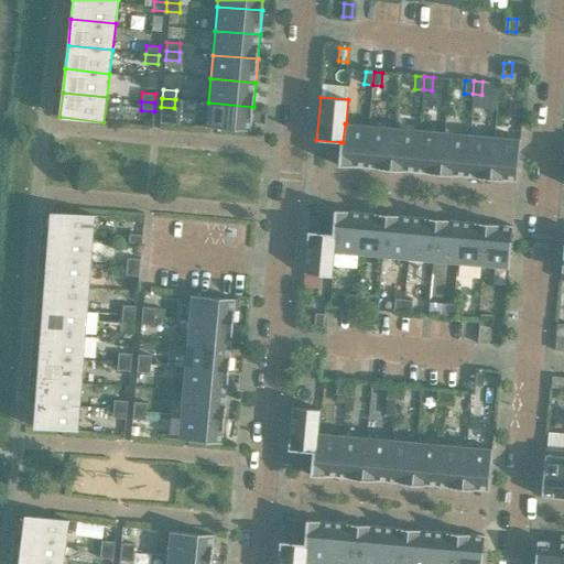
[(251,131),(253,107),(208,102),(206,127),(251,131)]
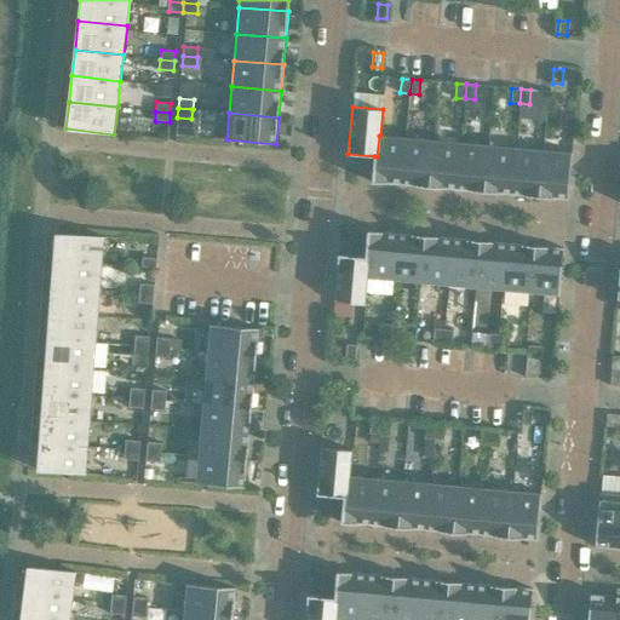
[(407,138),(380,136),(379,136),(377,156),(374,156),(372,182),(402,185),(407,138)]
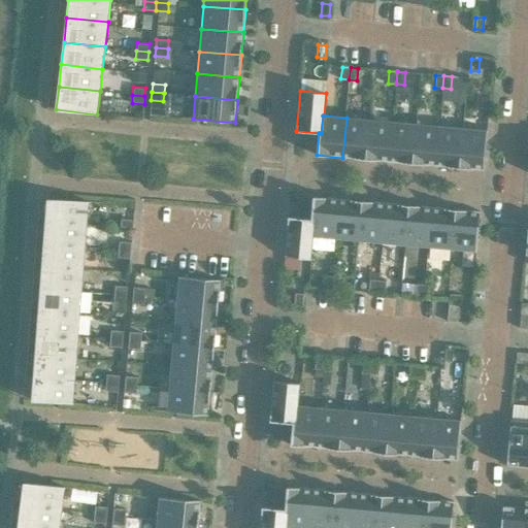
[(366,160),(369,120),(347,118),(342,158),(366,160)]
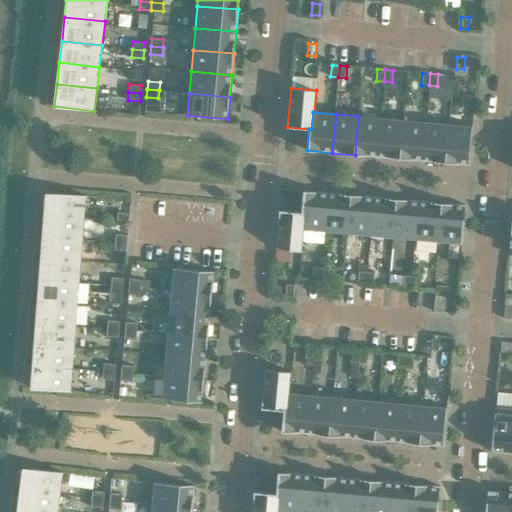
[(377,157),(381,118),(358,116),(355,155),(377,157)]
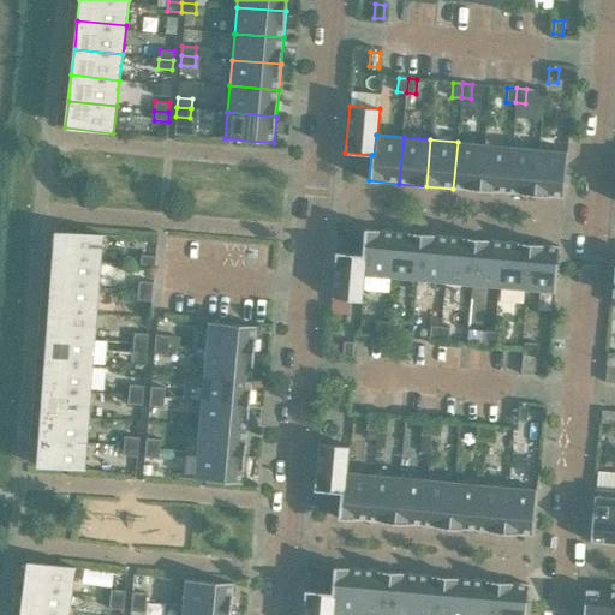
[(481,191),(484,144),(458,142),(453,189),(481,191)]
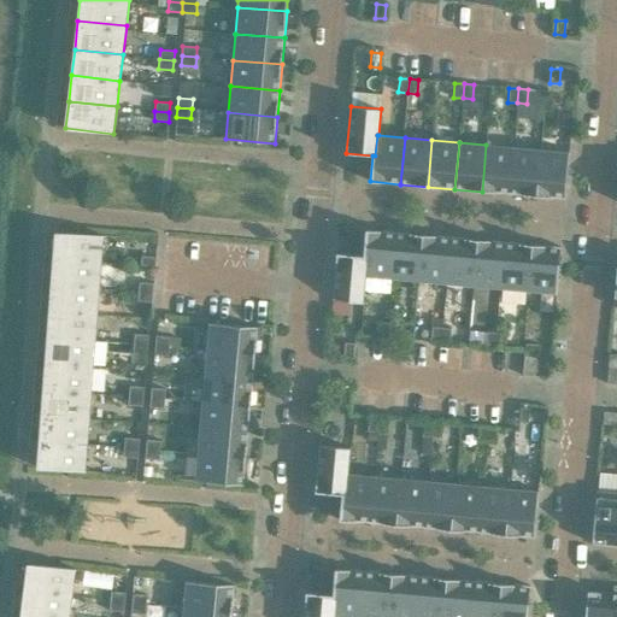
[(510,194),(513,147),(486,145),(482,192),(510,194)]
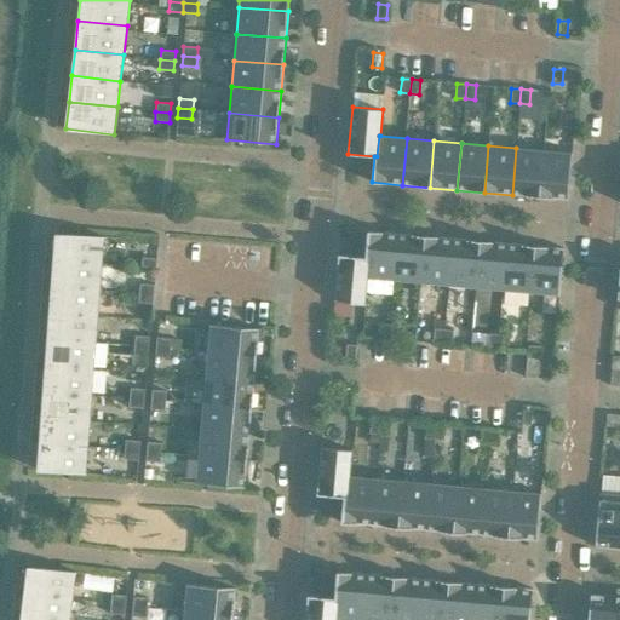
[(539,197),(544,150),(516,148),(512,195),(539,197)]
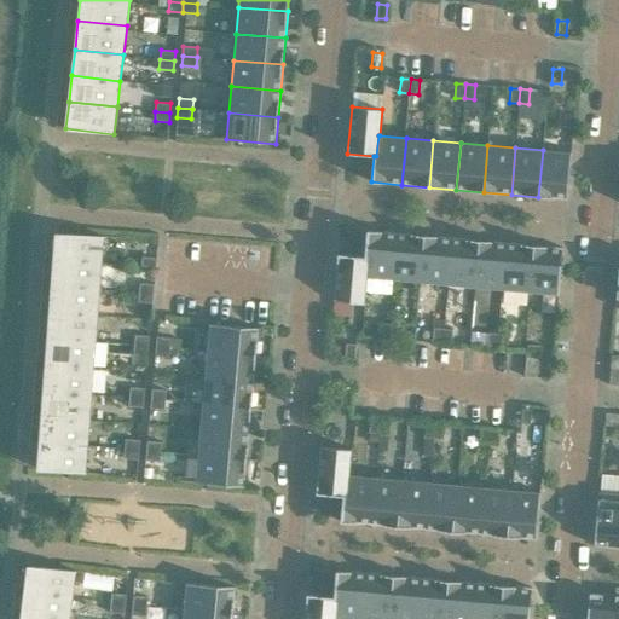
[(567,200),(572,152),(570,151),(570,152),(543,150),(538,197),(567,200)]
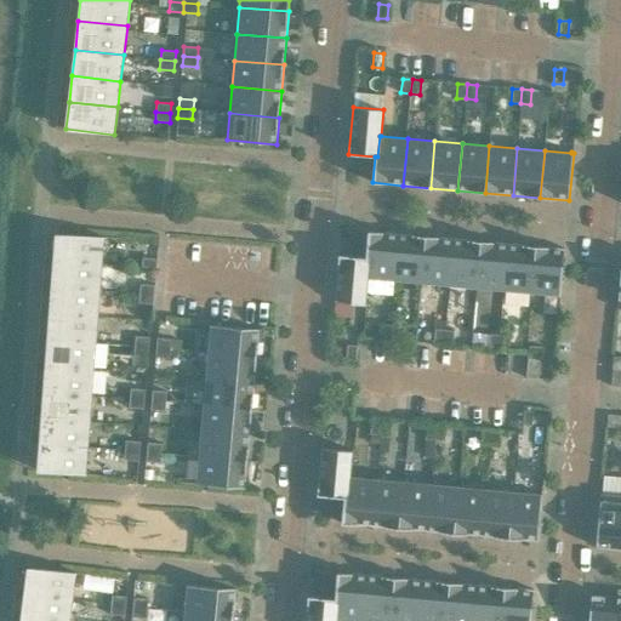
[(394,280),(398,233),(369,231),(366,257),(369,257),(366,278),(368,278),(394,280)]
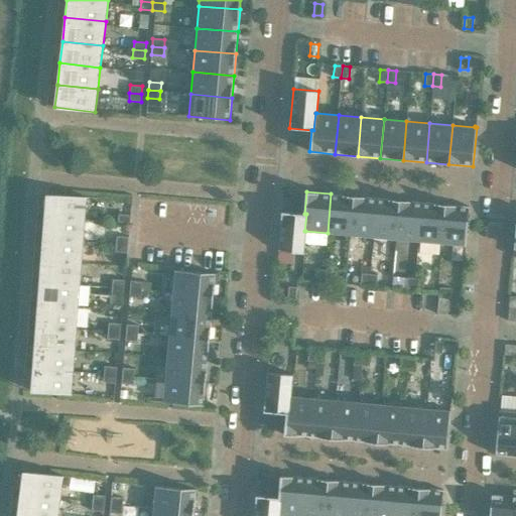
[(86,220),(87,197),(46,194),(44,217),(86,220)]
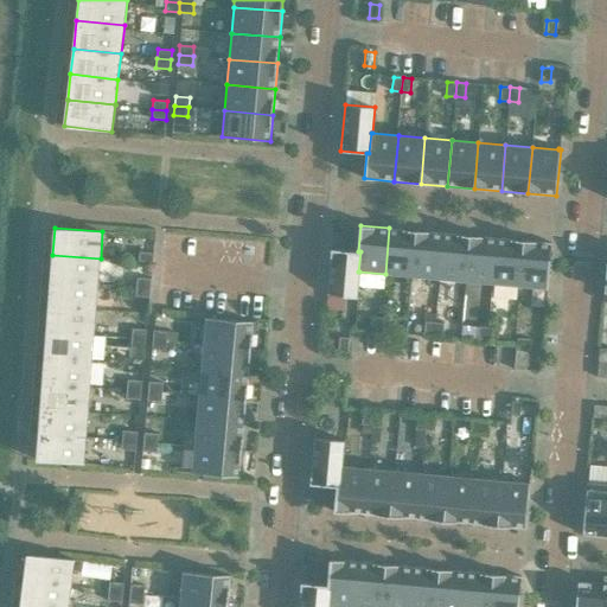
[(411,276),(416,230),(389,228),(385,274),(411,276)]
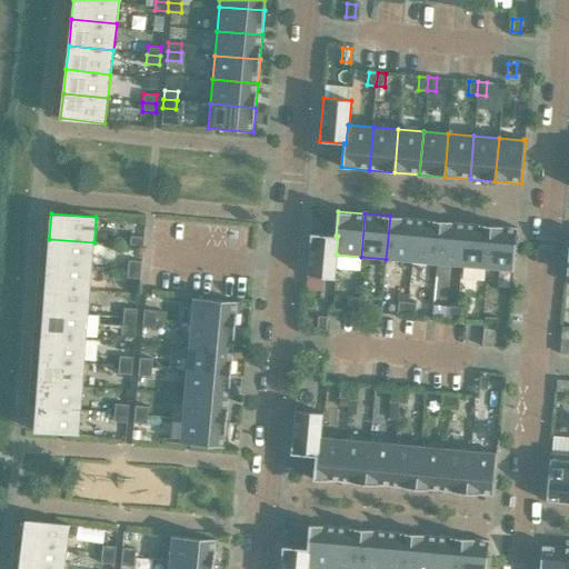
[(411,261),(416,218),(390,216),(386,259),(411,261)]
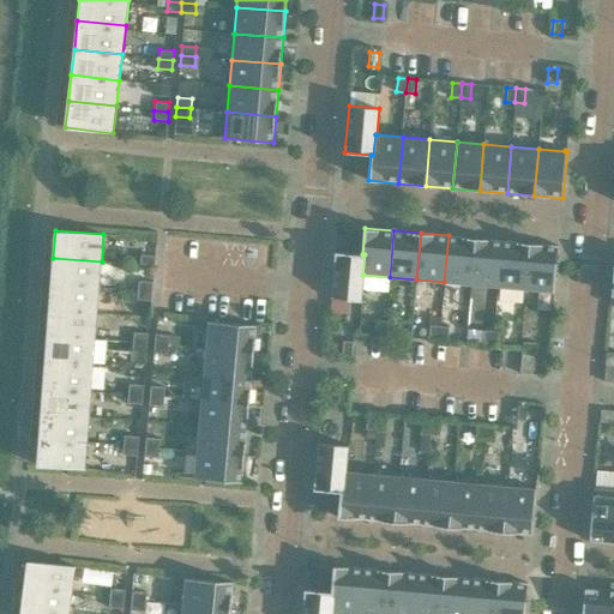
[(471,284),(475,238),(449,235),(444,282),(471,284)]
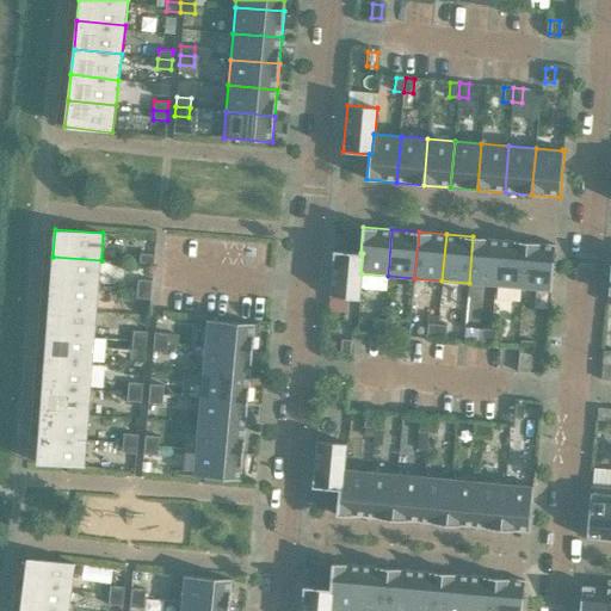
[(495,285),(500,239),(473,236),(469,283),(495,285)]
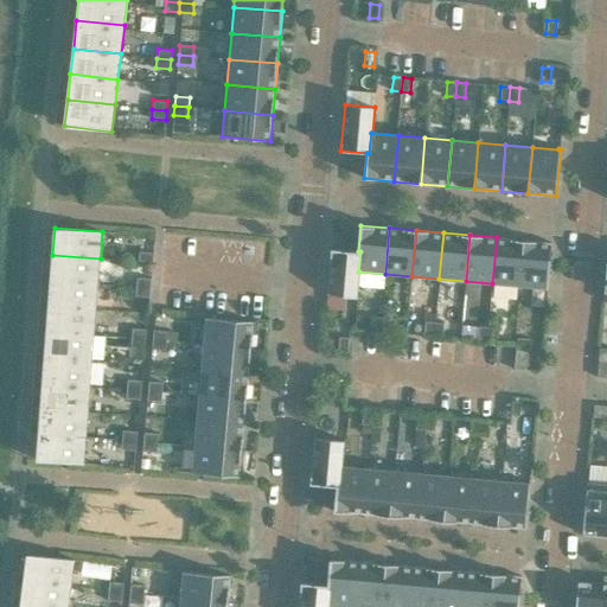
[(519,286),(523,241),(497,237),(492,283),(519,286)]
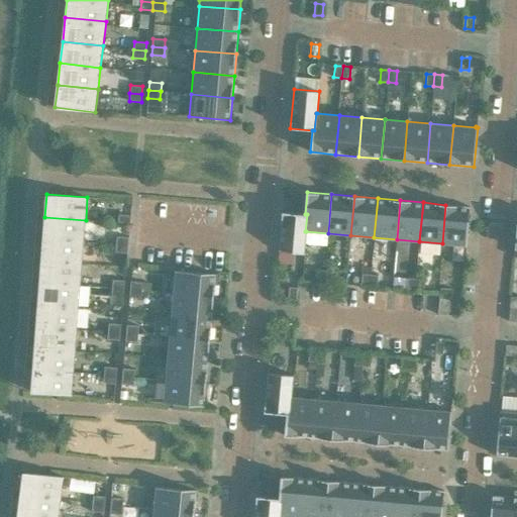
[(467,246),(470,207),(445,205),(442,243),(466,246),(467,246)]
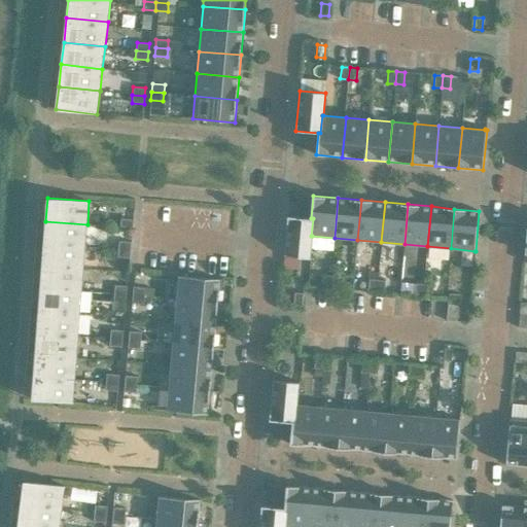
[(311,258),(312,236),(311,236),(313,218),(311,218),(288,215),(284,255),(311,258)]
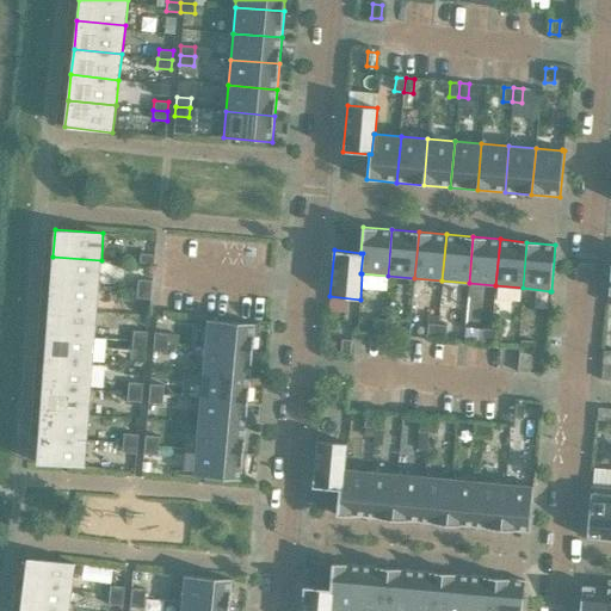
[(154,264),(154,254),(141,253),(140,263),(154,264)]
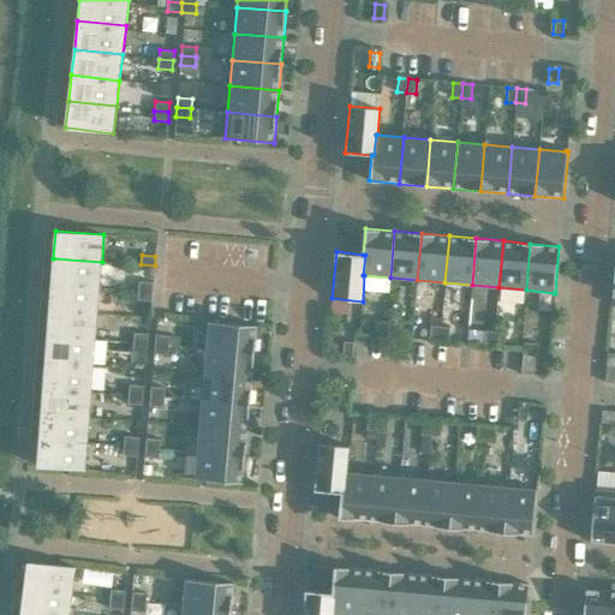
[(100,287),(102,262),(53,258),(51,284),(100,287)]
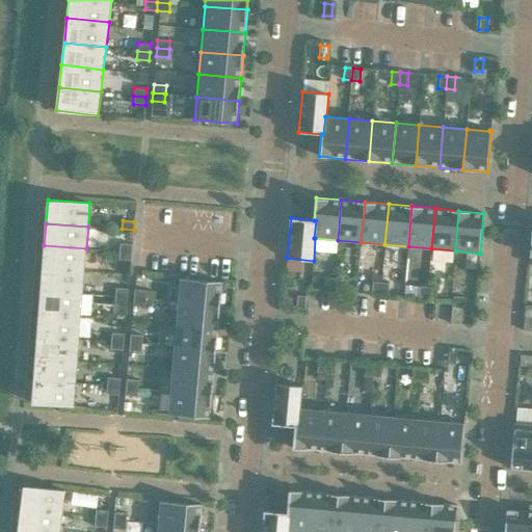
[(132,253),(133,244),(121,243),(120,251),(132,253)]
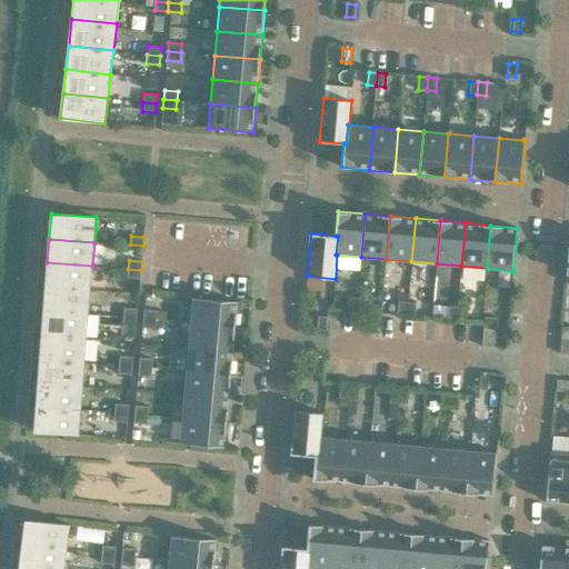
[(90,290),(92,266),(47,262),(46,287),(90,290)]
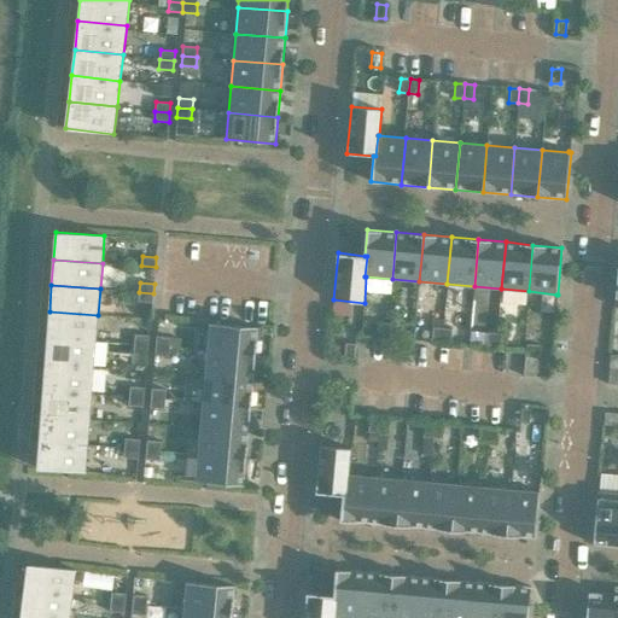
[(152,303),(153,293),(139,292),(138,302),(152,303)]
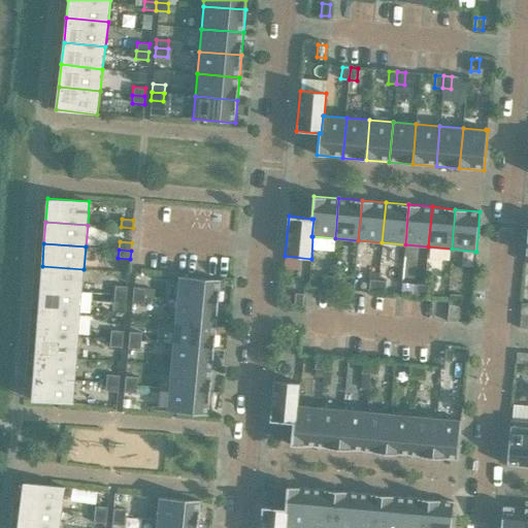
[(83,291),(84,269),(42,266),(40,288),(83,291)]
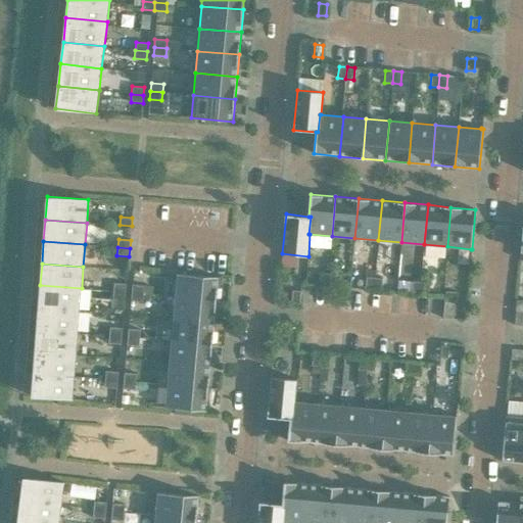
[(327,286),(328,274),(320,273),(319,285),(327,286)]
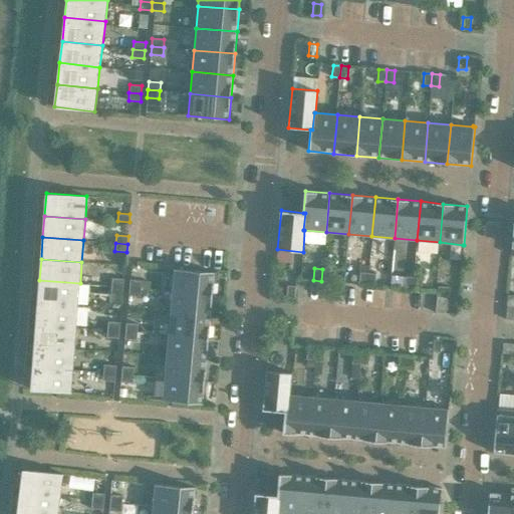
[(213,295),(215,272),(174,269),(172,291),(213,295)]
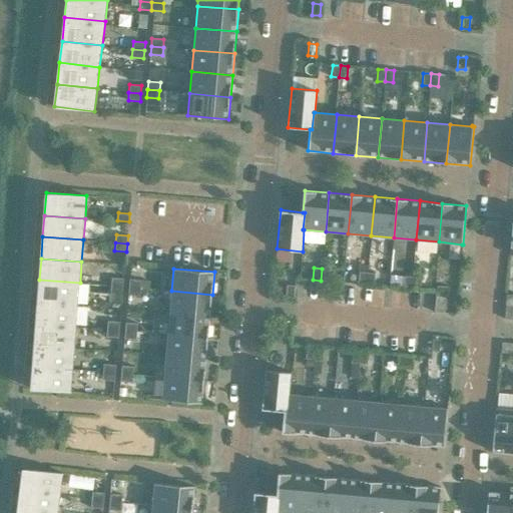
[(329,281),(330,269),(322,269),(321,281),(329,281)]
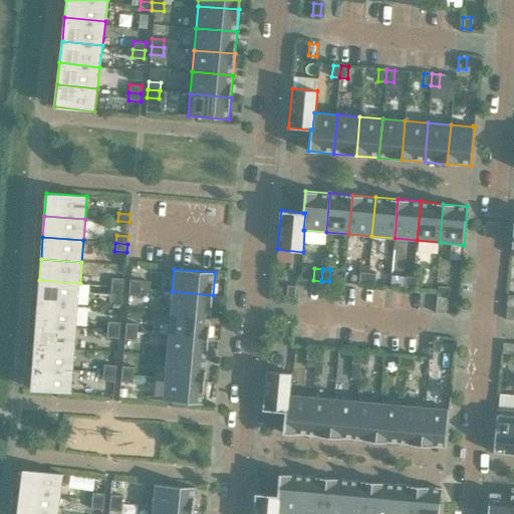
[(366,285),(368,273),(360,272),(359,284),(366,285)]
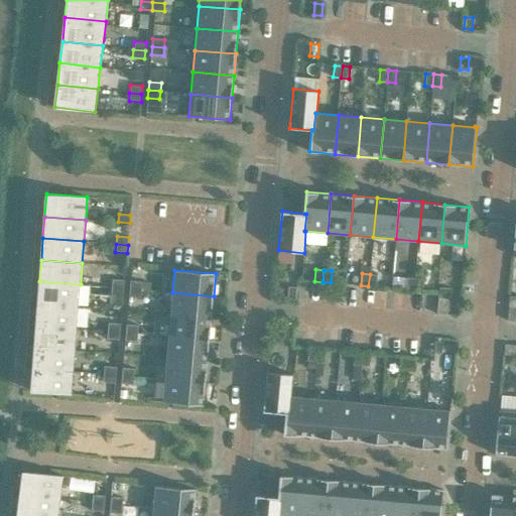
[(376,286),(377,274),(370,274),(368,286),(376,286)]
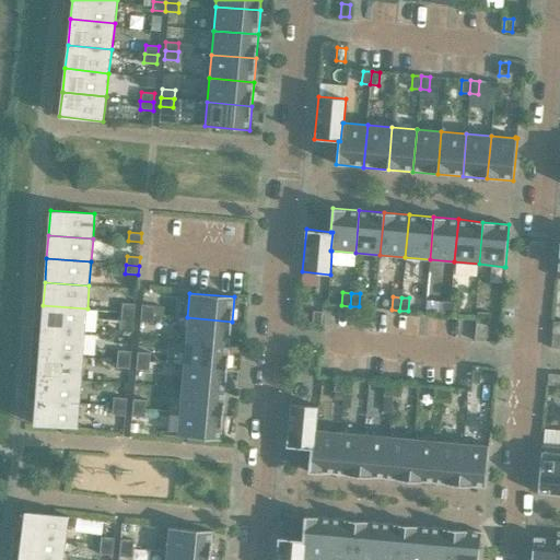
[(450,315),(451,302),(442,301),(441,314),(450,315)]
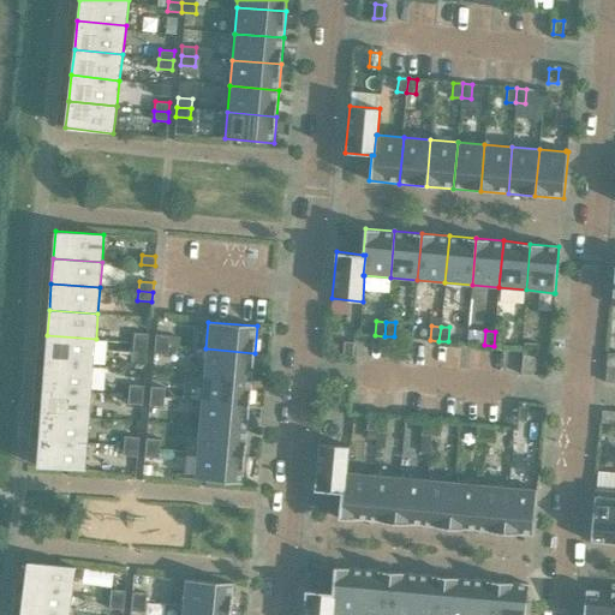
[(503,347),(505,333),(495,332),(494,346),(503,347)]
